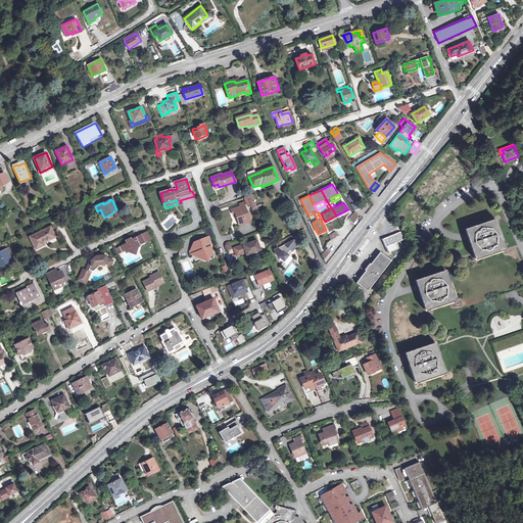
[(240,208),(239,207),(232,210),(233,215),(236,214),(240,226),(250,222),(245,206),(240,208)]
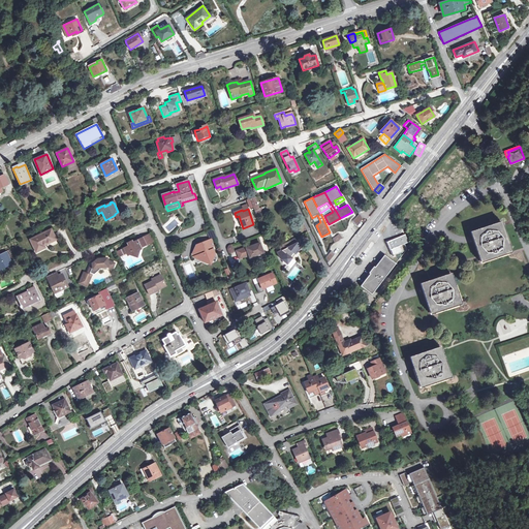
[(356,225),(363,219),(359,213),(352,221),(356,225)]
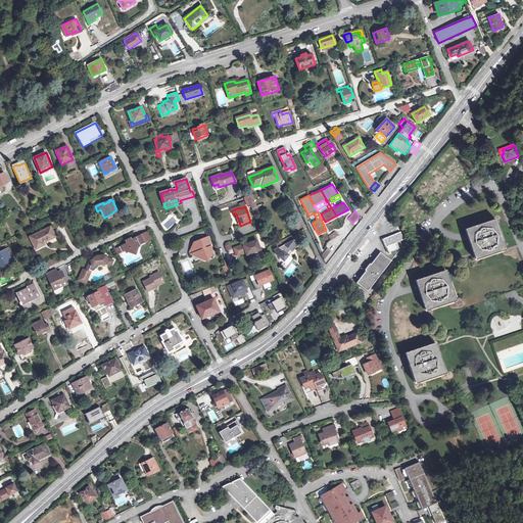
[(504,248),(494,222),(468,230),(477,257),(504,248)]
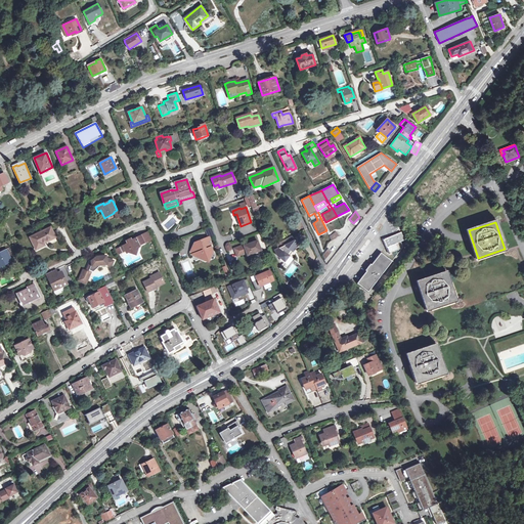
[(212,227),(206,229),(209,237),(215,235),(212,227)]
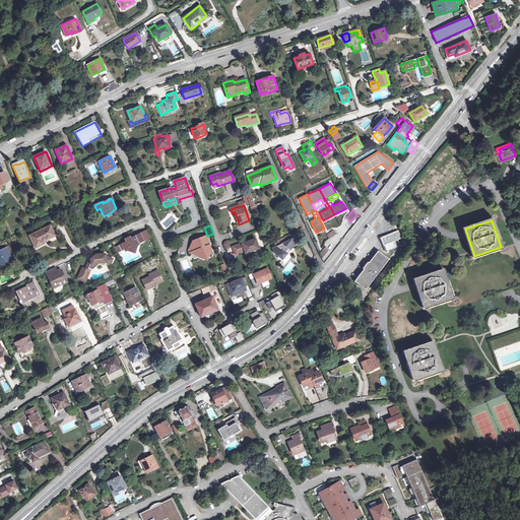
[(43,241),(55,236),(50,226),(30,236),(36,248),(45,244),(43,241)]
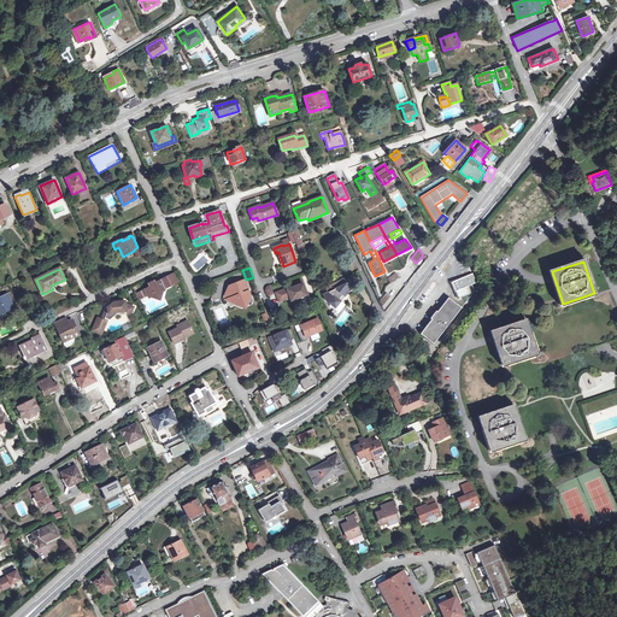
[(171,287),(178,283),(175,274),(166,277),(171,287)]
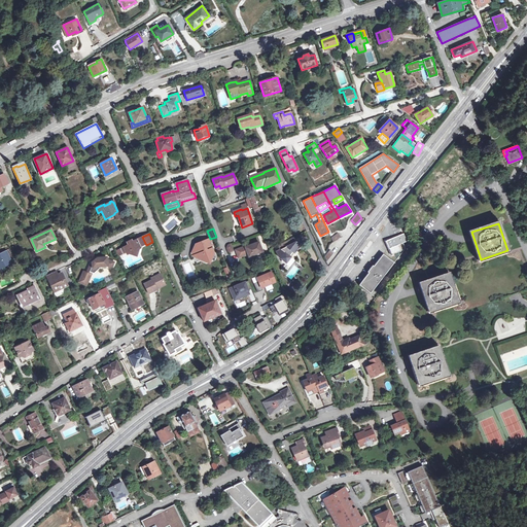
[(302,237),(301,235),(278,245),(280,249),(276,251),(279,257),(286,262),(291,257),(289,256),(295,249),(296,250),(302,244),(302,237)]
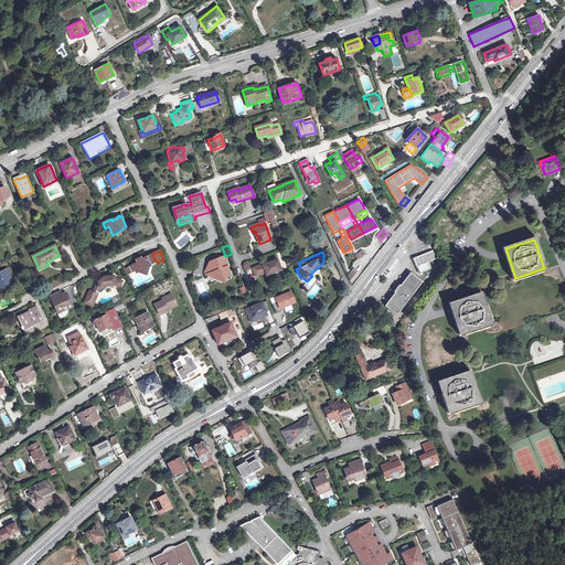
[(436,259),(433,252),(414,258),(419,273),(430,268),(428,262),(436,259)]
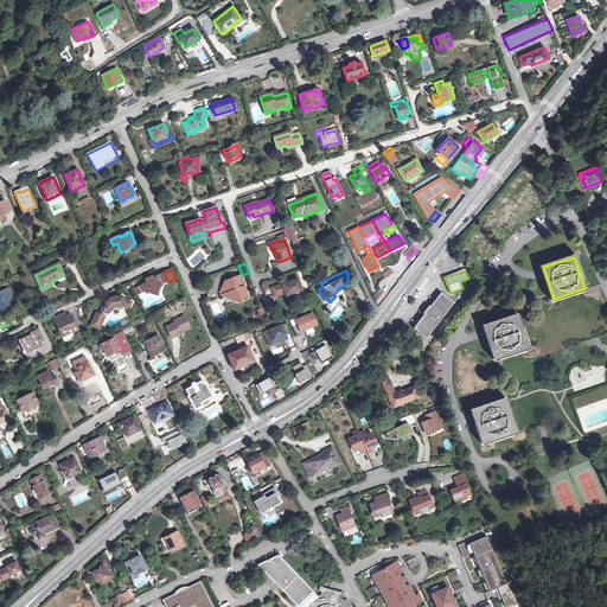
[(148,282),(142,285),(145,291),(147,294),(149,293),(154,294),(159,292),(158,288),(163,287),(163,285),(168,282),(164,273),(153,279),(153,280),(148,282)]
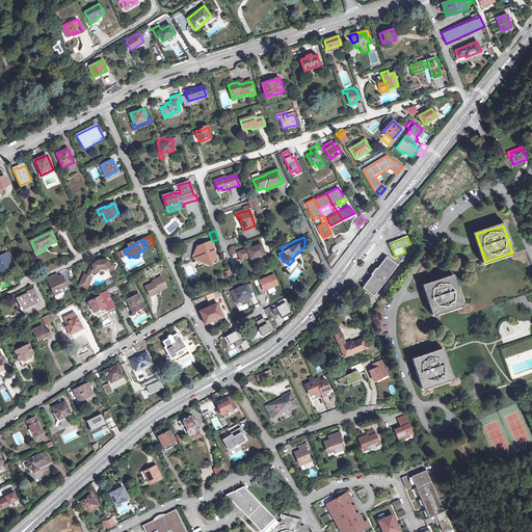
[(197,248),(196,249),(198,255),(206,251),(206,254),(200,257),(202,262),(206,260),(208,264),(213,262),(211,258),(216,256),(214,250),(209,253),(208,250),(214,247),(212,241),(203,245),(204,246),(197,248)]
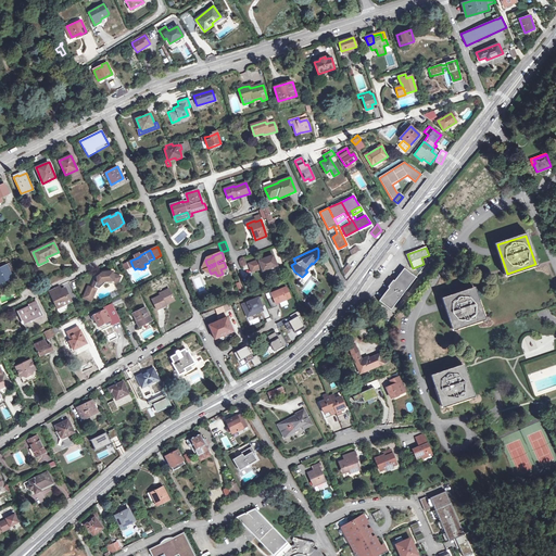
[(274,256),(260,261),(258,261),(249,264),(252,272),(262,268),(263,272),(277,266),(274,256)]
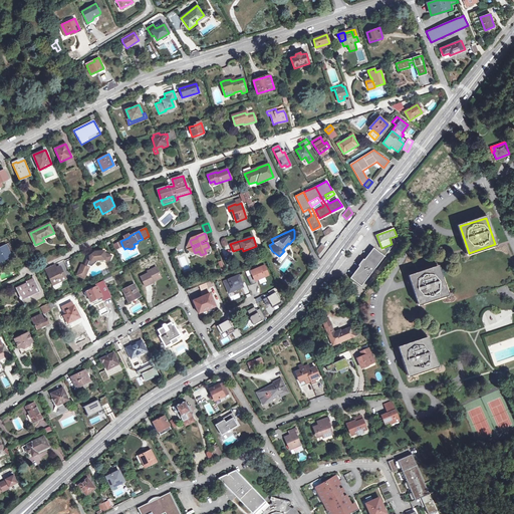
[(4,245),(8,252),(15,248),(12,241),(4,245)]
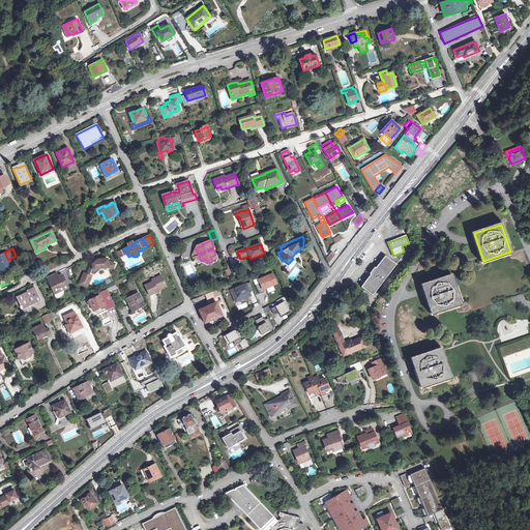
[(126,254),(124,248),(116,253),(119,258),(126,254)]
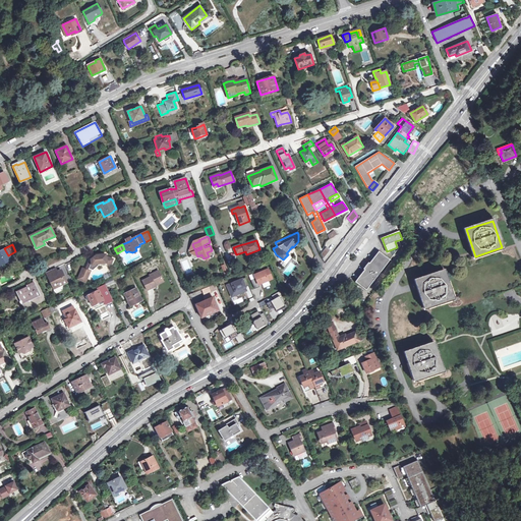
[(326,247),(321,254),(323,259),(330,251),(326,247)]
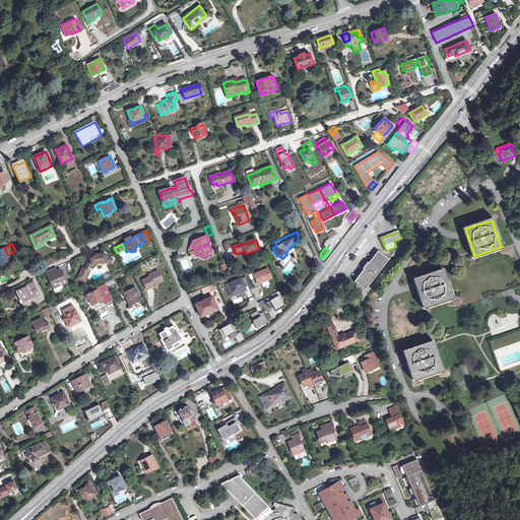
[(8,255),(4,248),(0,250),(0,264),(4,263),(6,267),(10,265),(8,261),(10,260),(8,255)]
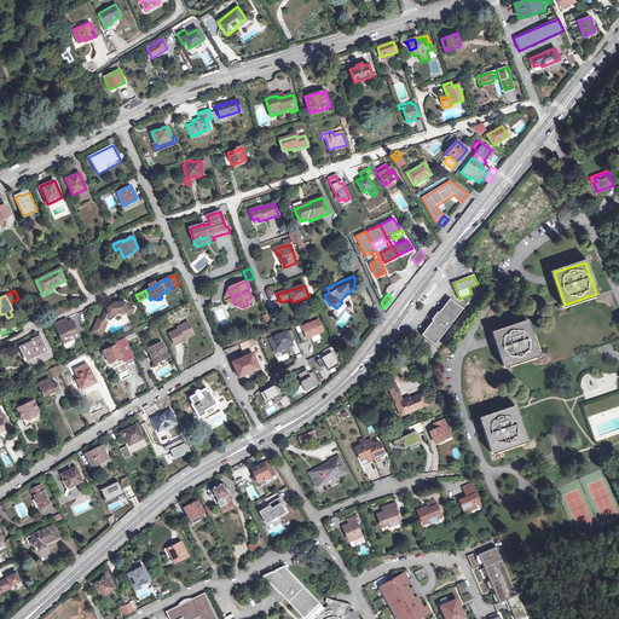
[(433,319),(422,334),(435,343),(463,307),(450,298),(441,310),(439,312),(438,311),(432,318),(433,319)]
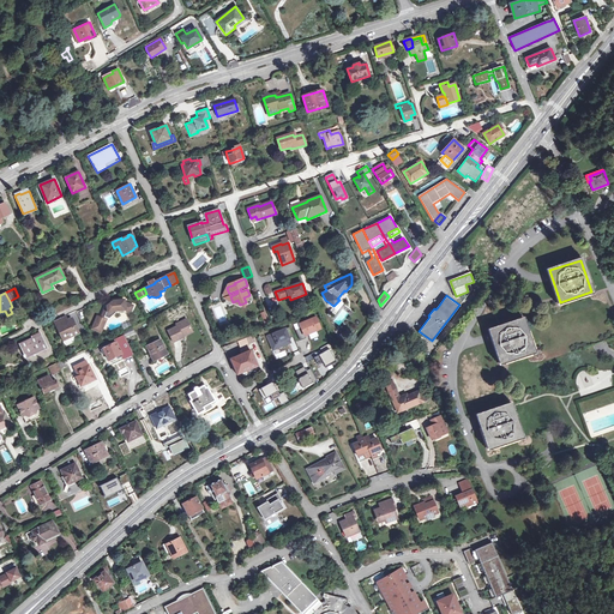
[(107,306),(108,311),(104,317),(109,319),(118,311),(124,309),(130,313),(133,306),(125,302),(125,300),(114,301),(107,306)]
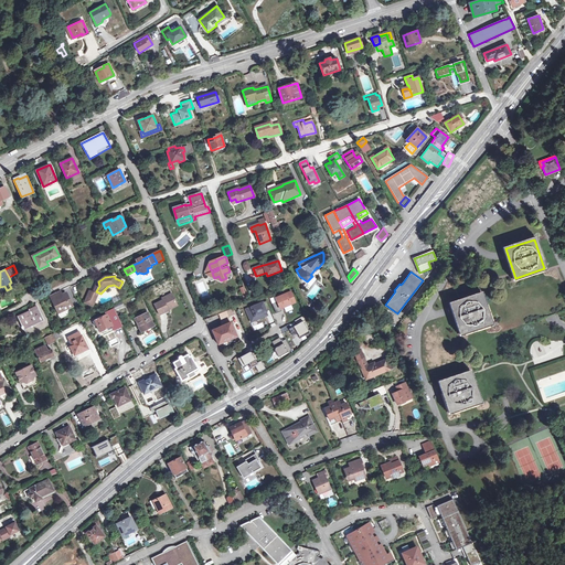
[(51,296),(53,300),(62,296),(60,291),(51,296)]
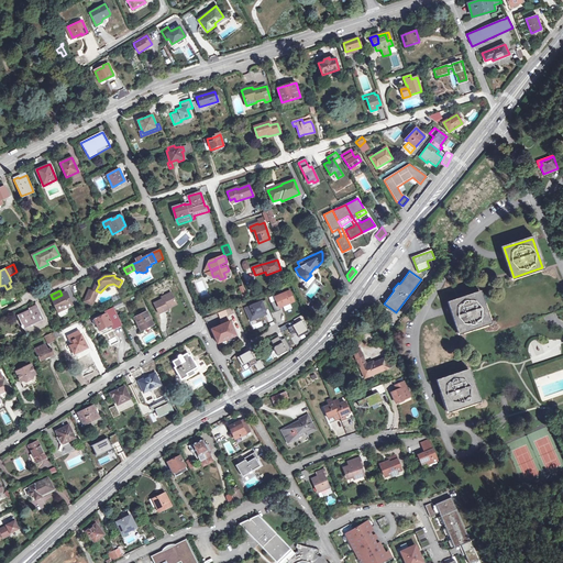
[(92,305),(98,294),(95,293),(92,291),(89,290),(85,301),(92,305)]
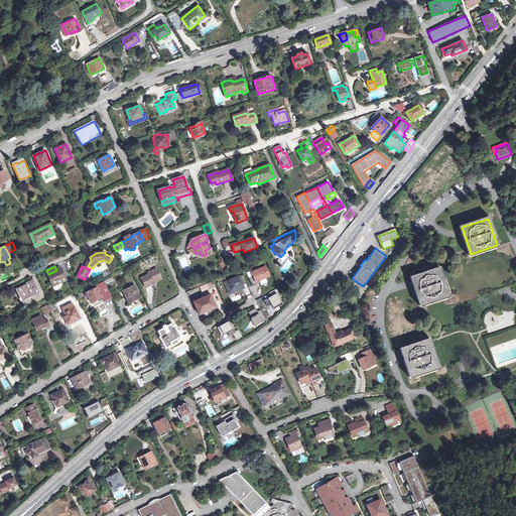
[(146,287),(154,284),(153,282),(161,278),(157,268),(148,273),(149,275),(142,278),(146,287)]
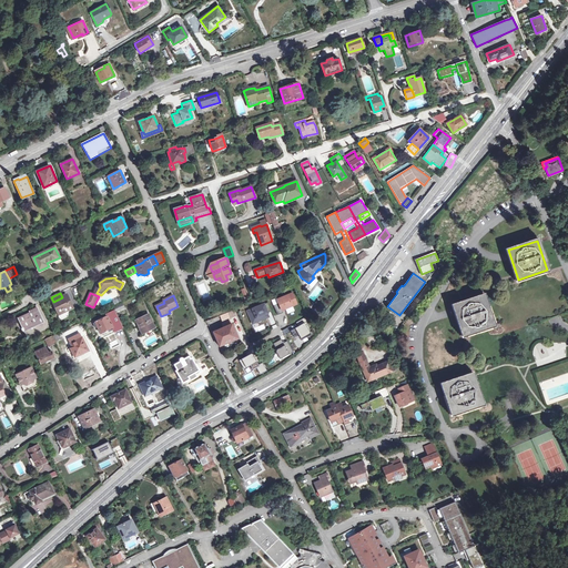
[(282,311),(293,306),(287,295),(277,300),(280,304),(273,306),(277,315),(283,313),(282,311)]
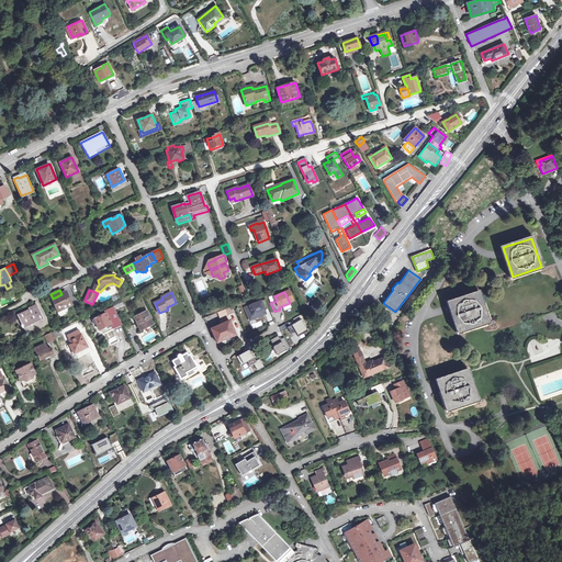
[(72,305),(67,294),(65,295),(64,293),(62,294),(53,299),(56,305),(58,308),(63,306),(64,310),(66,308),(72,305)]
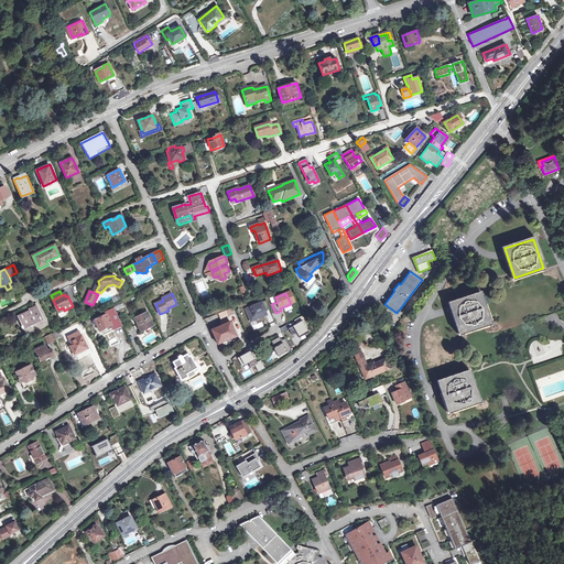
[(489,323),(479,294),(451,304),(461,333),(489,323)]
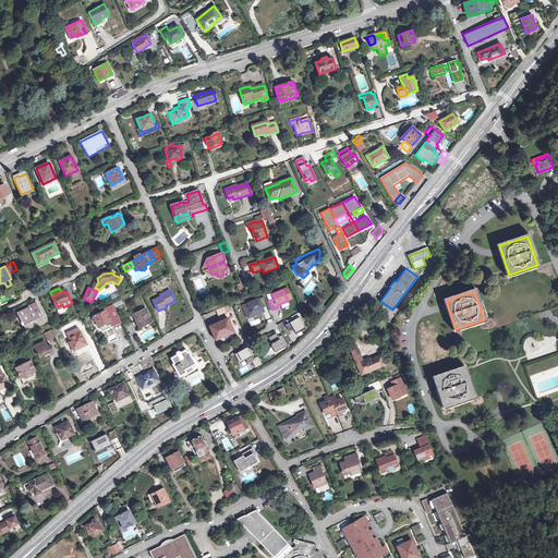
[(263,298),(249,304),(243,305),(246,314),(252,312),(253,316),(262,313),(259,308),(263,307),(267,306),(263,298)]
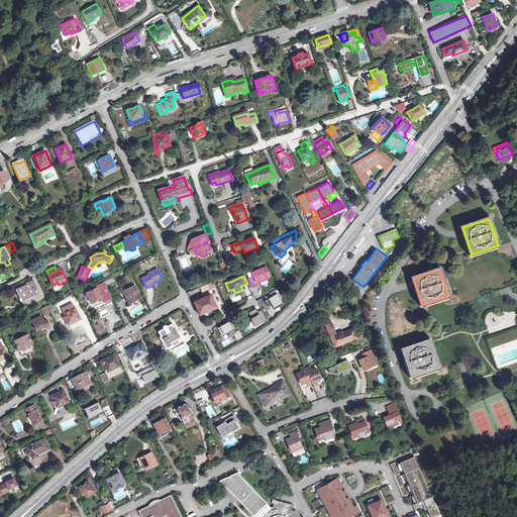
[(16,290),(21,298),(29,294),(31,297),(39,293),(34,281),(16,290)]
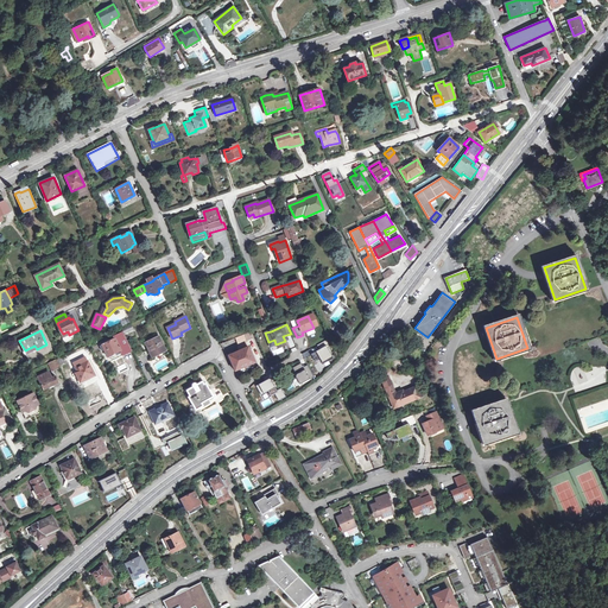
[(63,334),(61,330),(58,331),(63,340),(65,341),(70,339),(71,334),(69,335),(64,337),(63,334)]
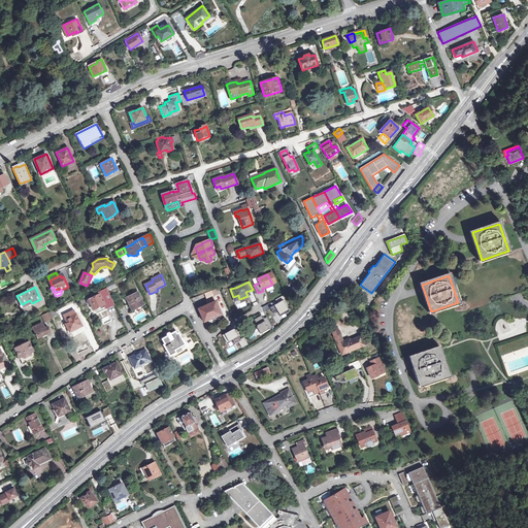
[(230,289),(235,288),(234,287),(229,289),(234,302),(251,295),(249,291),(245,292),(248,296),(239,299),(238,295),(233,297),(230,289)]
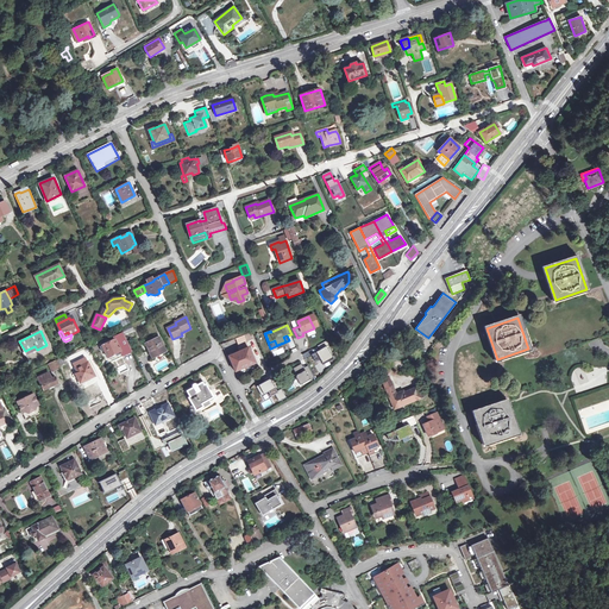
[(108,357),(113,356),(114,357),(115,358),(118,358),(132,351),(123,332),(113,337),(114,339),(102,345),(108,358),(108,357)]
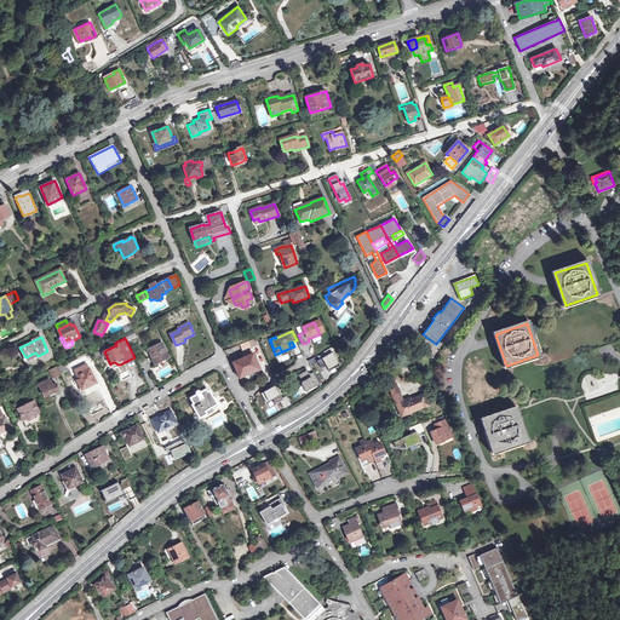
[(245,350),(258,345),(254,339),(242,344),(245,350)]
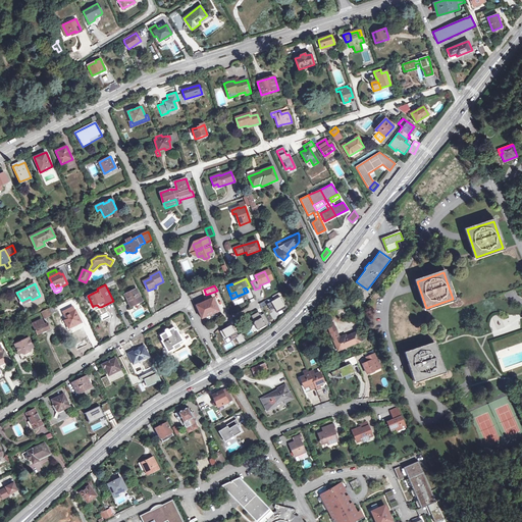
[(131,306),(142,301),(137,290),(125,295),(131,306)]
